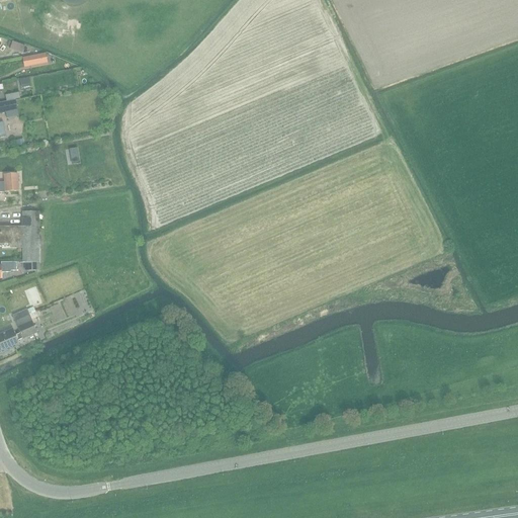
[(10,50),(22,54),(24,46),(12,41),(10,50)]
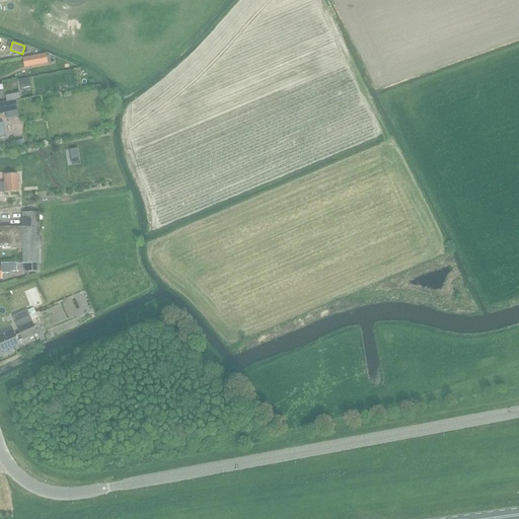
[(46,54),(33,56),(35,63),(47,61),(46,54)]
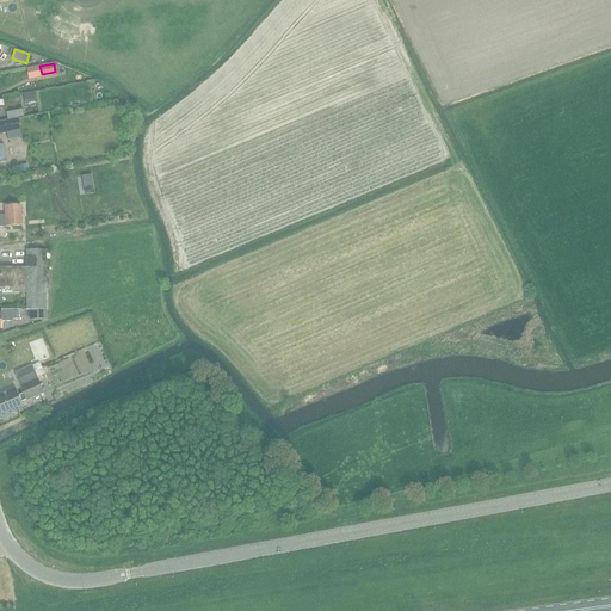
[(23,109),(6,112),(7,119),(24,116),(23,109)]
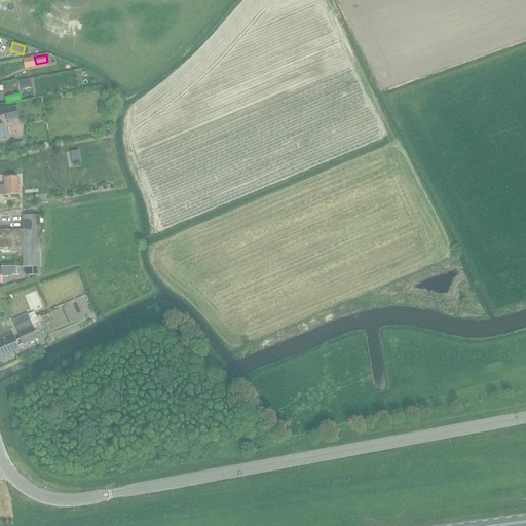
[(0,105),(0,114),(5,114),(16,112),(15,107),(14,102),(0,105)]
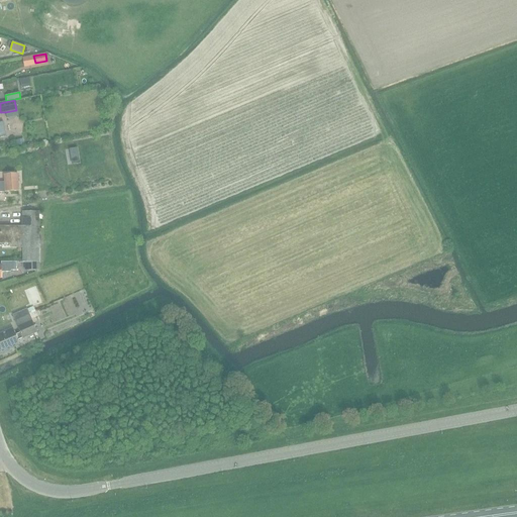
[(0,191),(17,191),(16,175),(4,175),(4,182),(0,182),(0,191)]
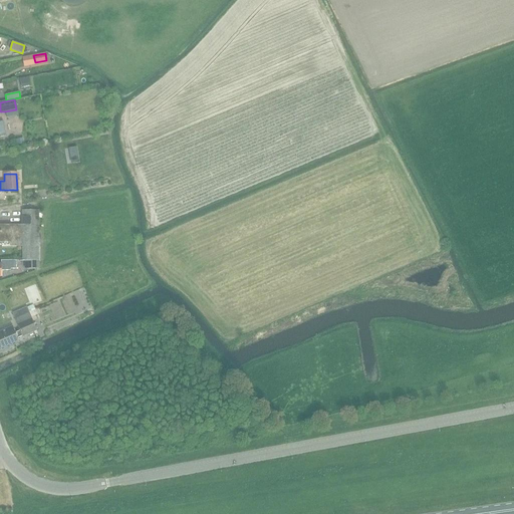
[(25,269),(38,269),(38,210),(22,210),(22,226),(22,247),(22,261),(24,260),(25,269)]
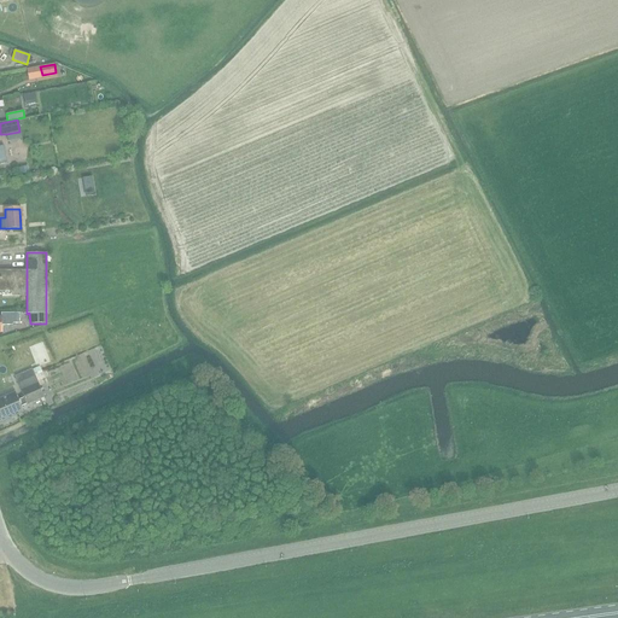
[(27,272),(0,272),(0,290),(12,290),(12,297),(27,297),(27,272)]
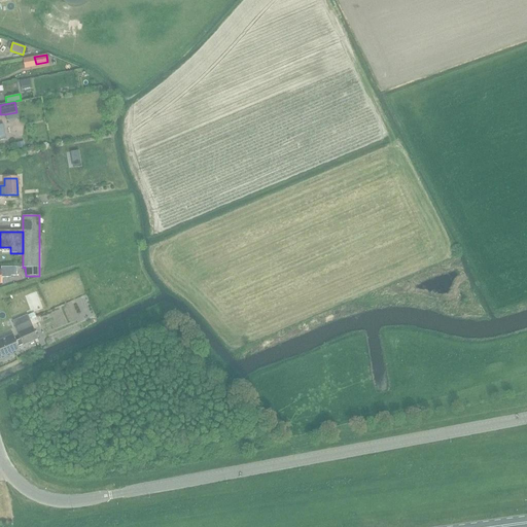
[(1,270),(0,270),(0,283),(2,284),(2,278),(11,278),(11,276),(16,276),(16,268),(1,268),(1,270)]
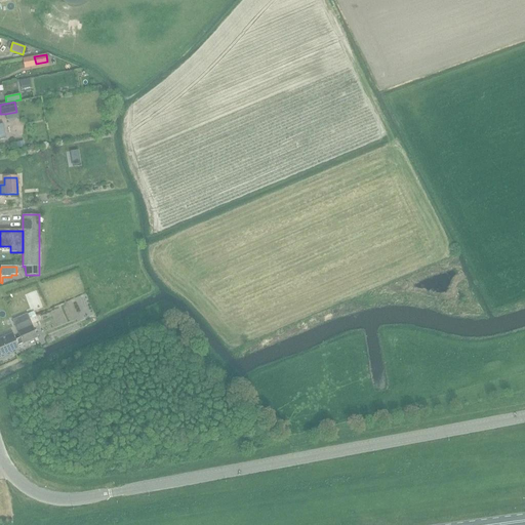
[(27,314),(12,320),(19,338),(23,344),(37,337),(30,320),(28,315),(27,314)]
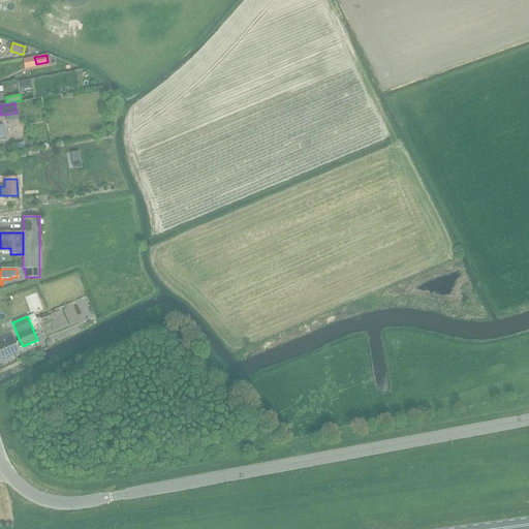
[(0,362),(9,358),(20,352),(13,336),(0,341),(0,362)]
